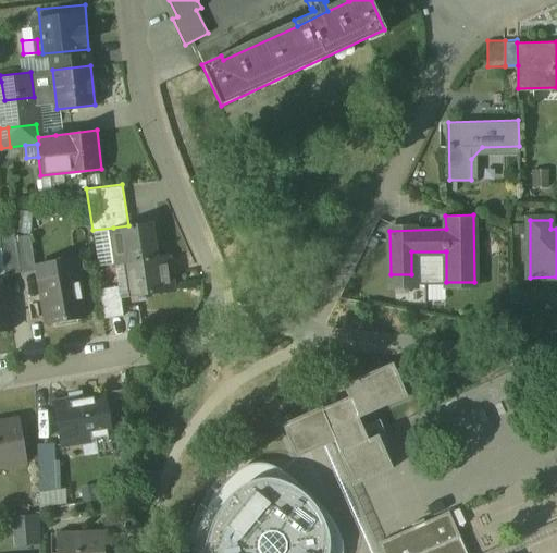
[(128,225),(113,228),(118,262),(128,261),(155,258),(149,223),(128,225)]
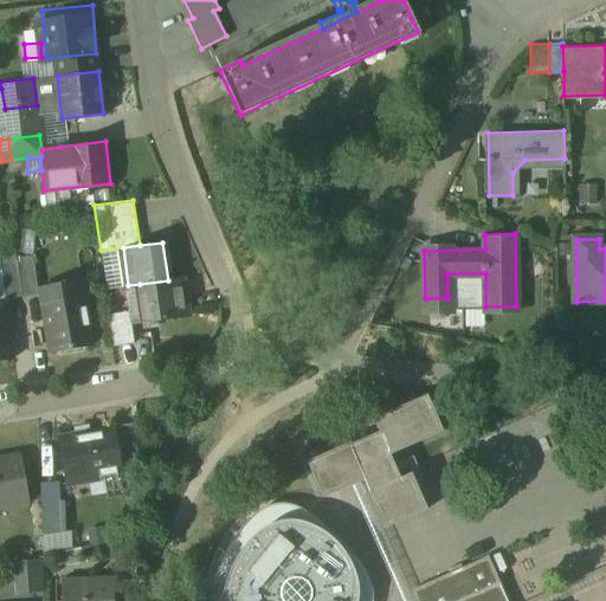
[(33,254),(17,257),(18,265),(21,293),(23,295),(39,292),(33,254)]
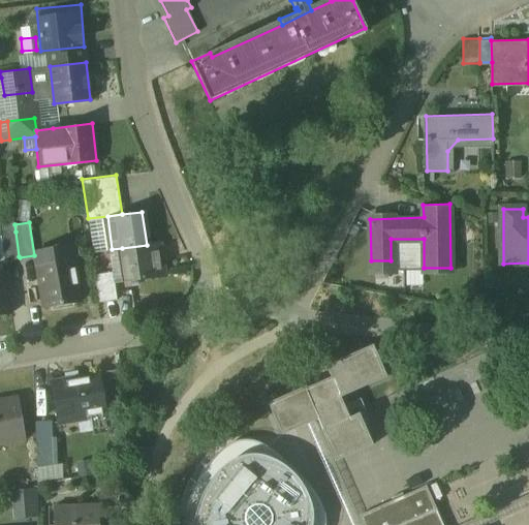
[(16,232),(1,234),(4,258),(19,256),(16,232)]
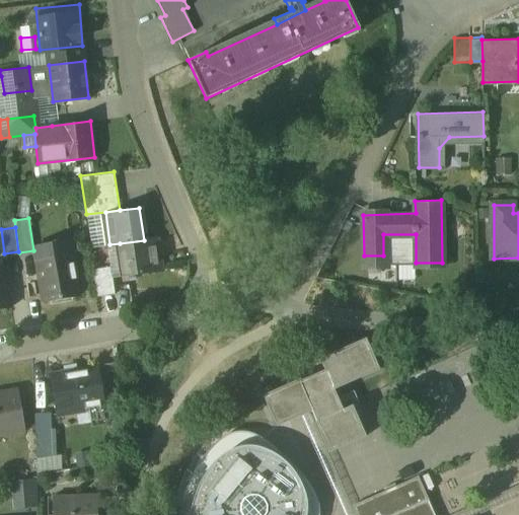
[(144,240),(120,243),(124,276),(161,271),(156,238),(144,240)]
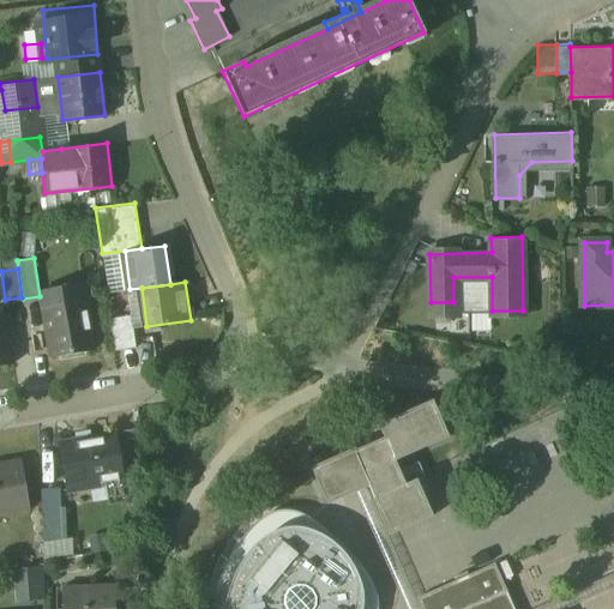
[(83,285),(41,291),(52,355),(92,348),(89,329),(91,329),(83,285)]
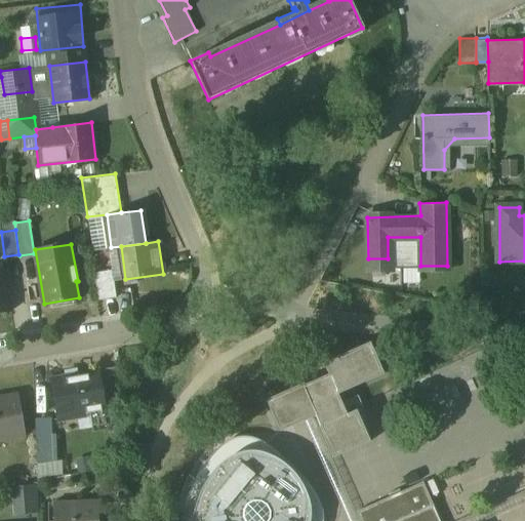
[(5,269),(0,269),(0,310),(9,309),(6,284),(7,284),(5,269)]
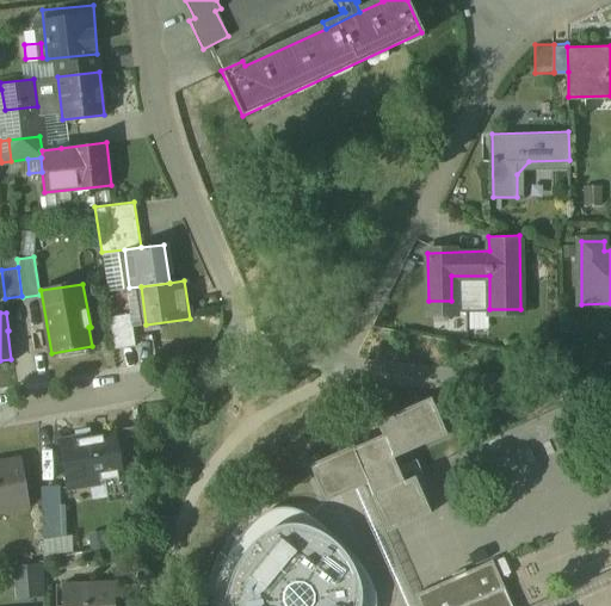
[(130,313),(115,315),(118,346),(135,344),(130,313)]
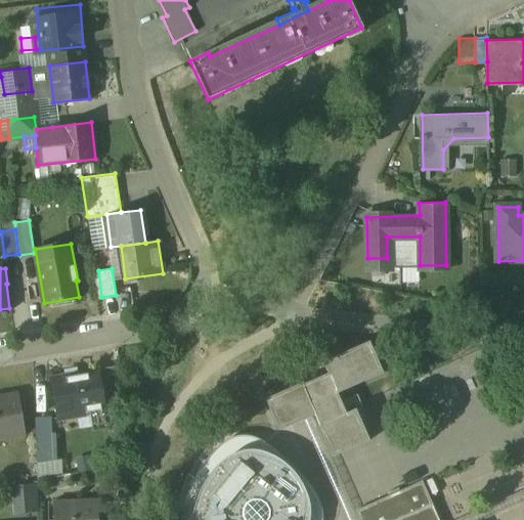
[(367,342),(322,361),(326,373),(329,372),(337,391),(381,374),(367,342)]
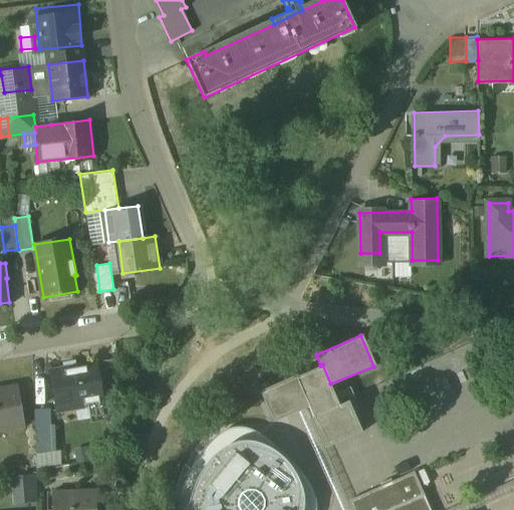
[(94,361),(51,371),(58,404),(81,399),(82,404),(102,399),(94,361)]
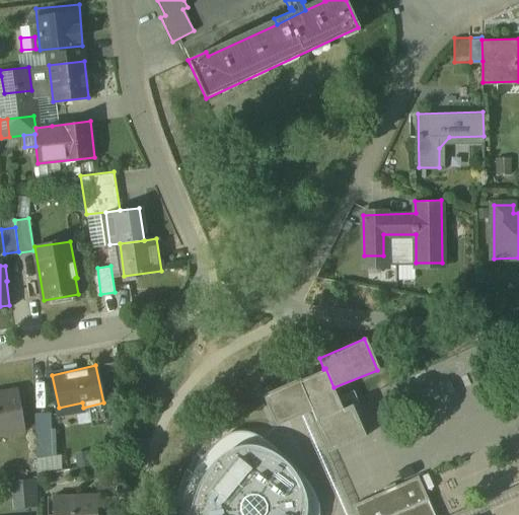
[(299,378),(263,393),(276,423),(299,413),(310,408),(326,445),(328,449),(363,435),(350,405),(342,409),(332,388),(334,387),(325,368),(323,369),(299,380),(299,378)]
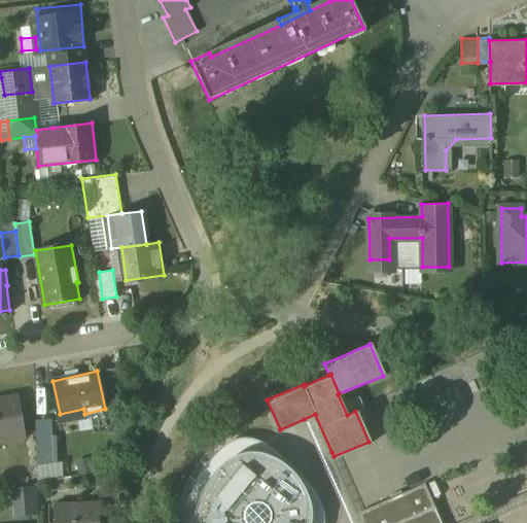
[(18,396),(0,398),(0,431),(3,431),(4,433),(24,429),(18,396)]
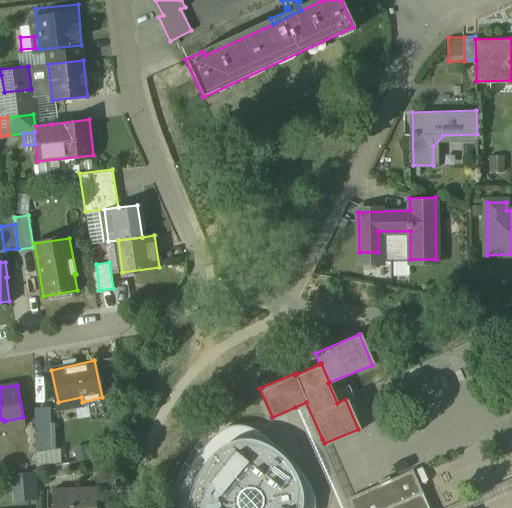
[(37,446),(56,444),(54,402),(34,404),(37,446)]
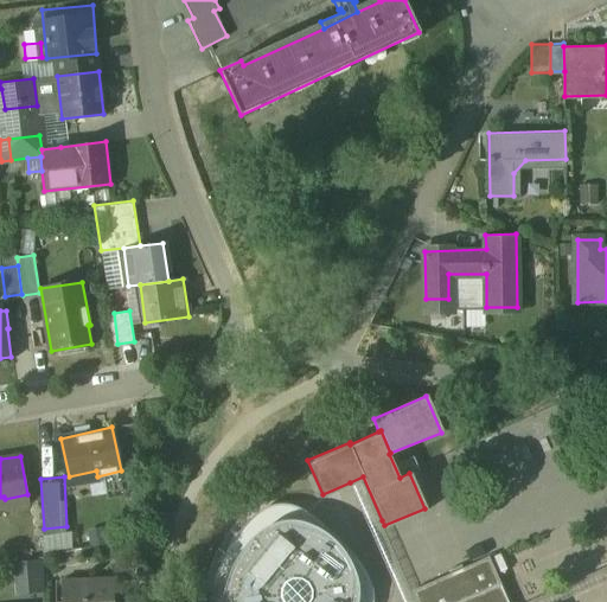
[(384,525),(382,520),(363,476),(350,482),(402,601),(419,601),(413,589),(384,525)]
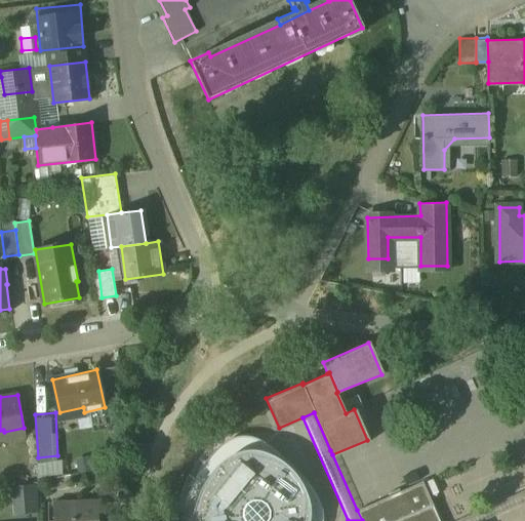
[(37,480),(22,483),(24,510),(38,509),(37,480)]
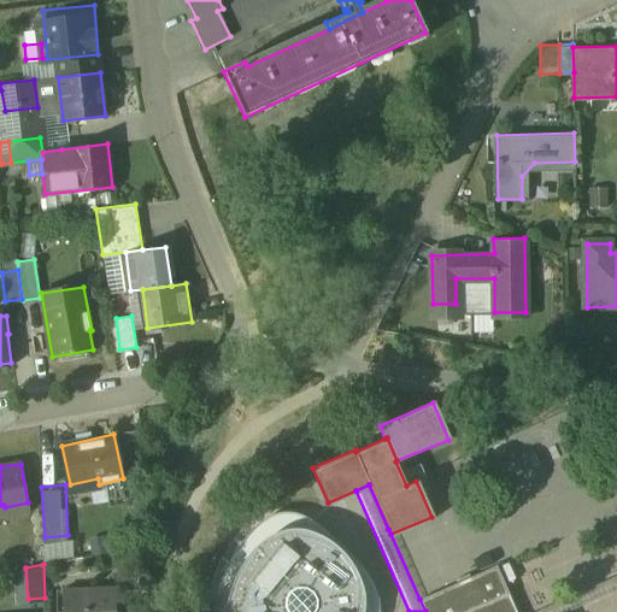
[(517,611),(497,565),(470,576),(469,571),(454,577),(457,582),(419,599),(425,611),(517,611)]
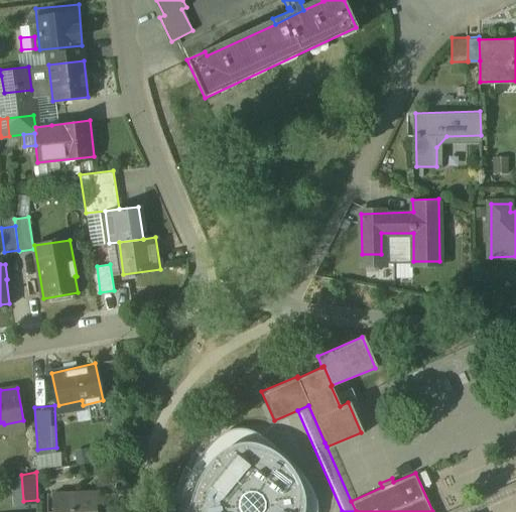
[(515,480),(442,511),(475,511),(515,493),(515,480)]
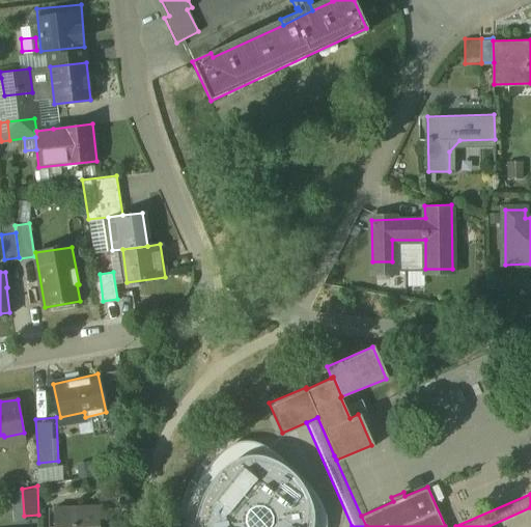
[(99,526),(98,506),(73,507),(73,505),(55,505),(55,526),(99,526)]
